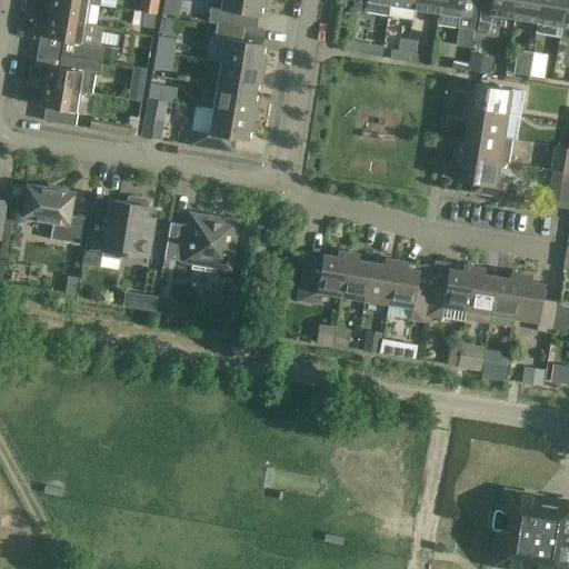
[(69,0),(50,0),(48,18),(86,23),(89,5),(89,3),(69,0)]
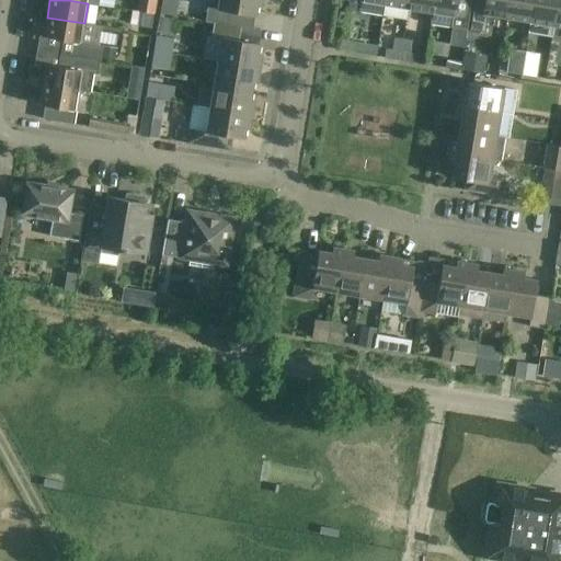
[(155,0),(138,0),(137,11),(153,13),(155,0)]
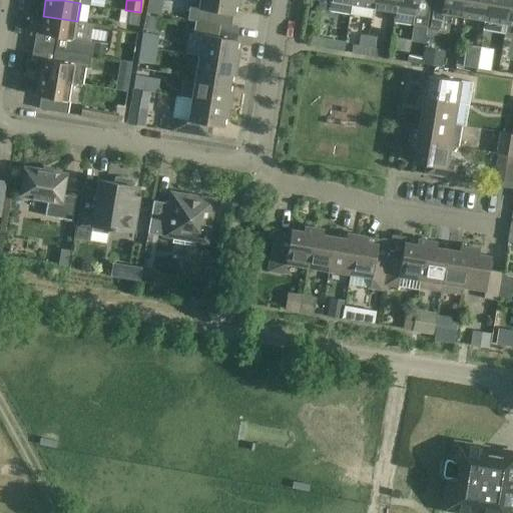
[(163,0),(147,0),(145,12),(161,15),(163,0)]
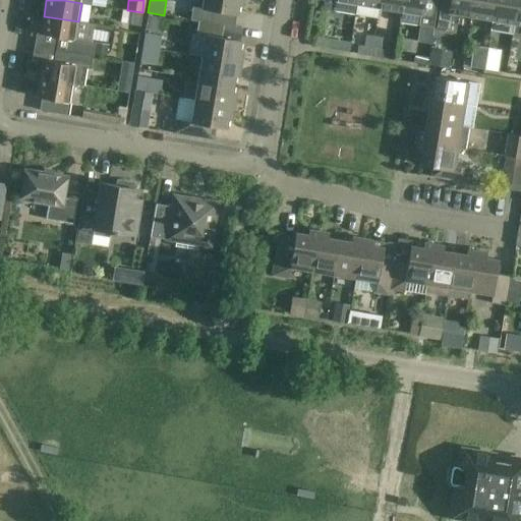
[(242,6),(242,0),(203,0),(203,8),(192,6),(190,19),(198,21),(198,20),(213,23),(213,22),(215,10),(237,14),(238,6),(242,6)]
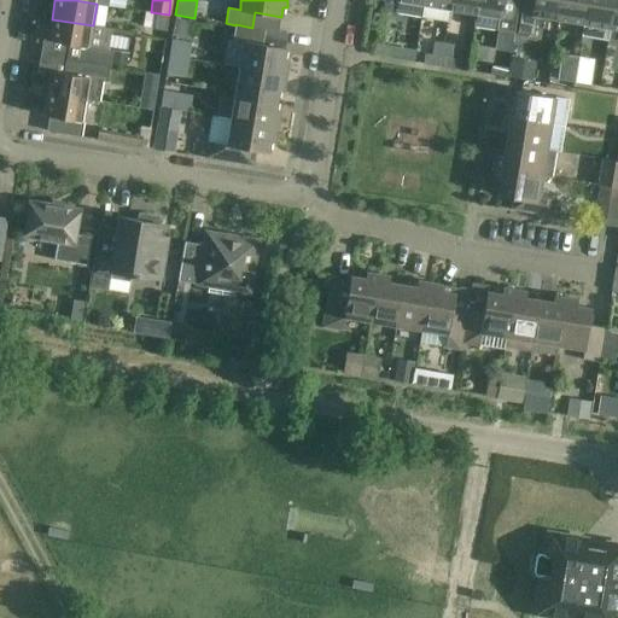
[(424,5),(424,0),(383,0),(382,11),(421,17),(424,5)]
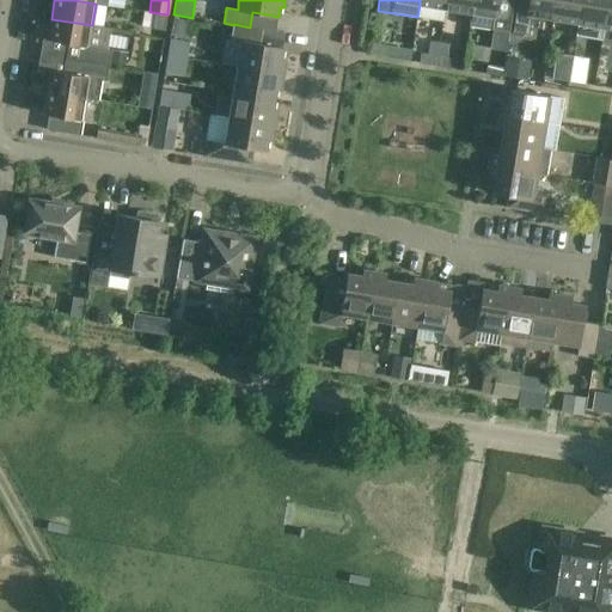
[(472,0),(446,0),(445,10),(470,13),(472,0)]
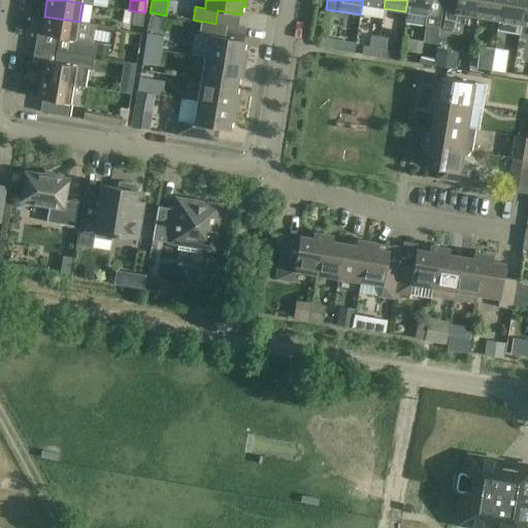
[(407,0),(405,11),(406,11),(405,23),(438,29),(443,0),(407,0)]
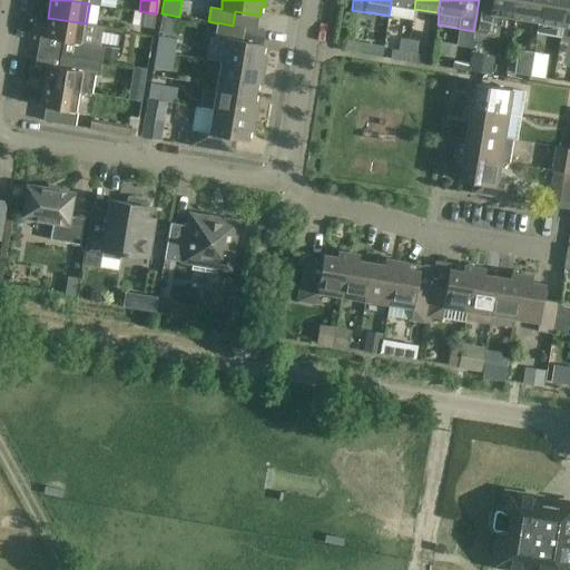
[(481,12),(479,30),(493,32),(497,15),(514,18),(517,0),(481,0),(479,12),(481,12)]
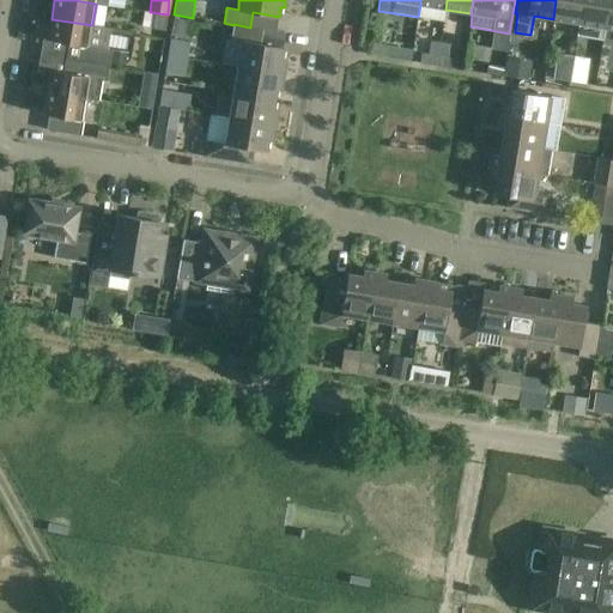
[(582,0),(556,0),(553,19),(580,24),(582,0)]
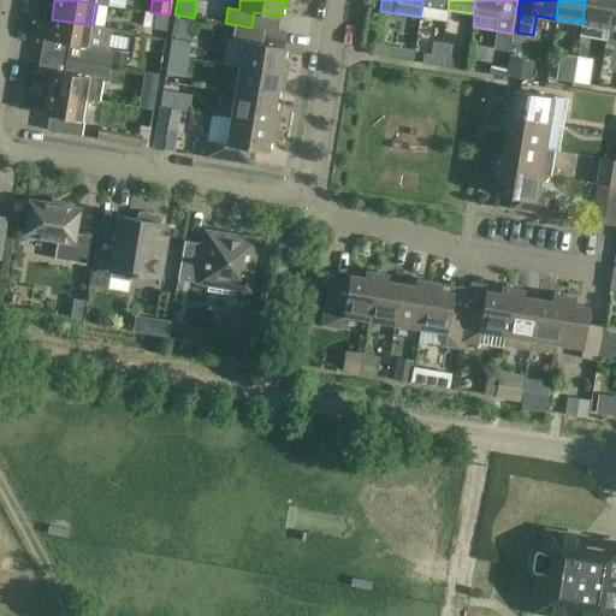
[(611,0),(585,0),(582,24),(580,36),(606,41),(609,28),(608,28),(611,0)]
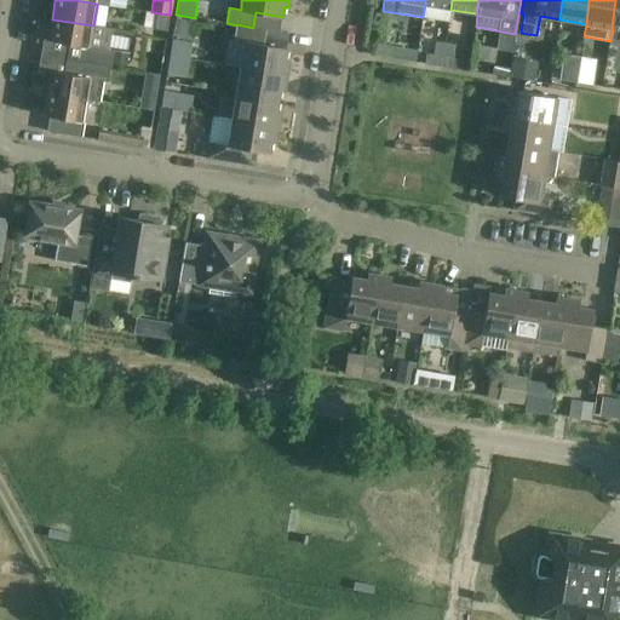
[(170,16),(158,15),(155,29),(167,32),(170,16)]
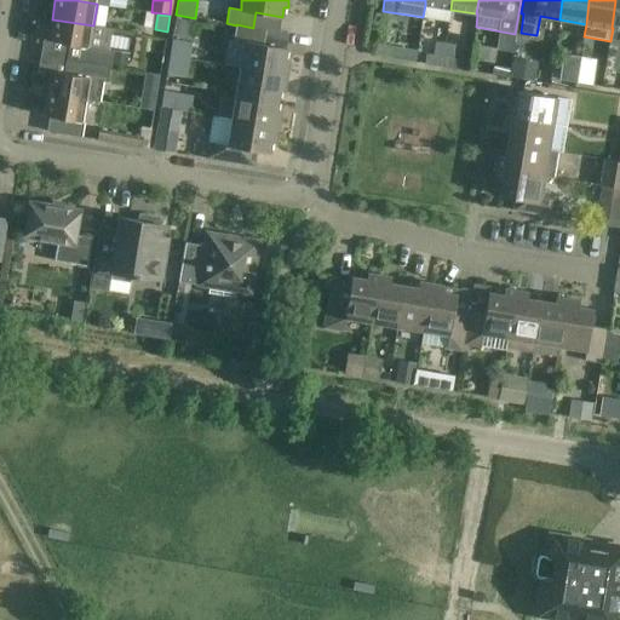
[(65,58),(110,65),(113,51),(90,47),(93,26),(52,19),(49,41),(61,42),(58,57),(65,58)]
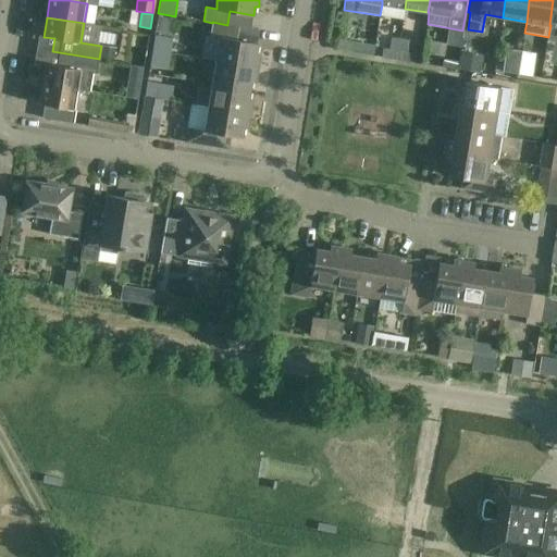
[(217,61),(258,67),(260,53),(256,52),(258,44),(233,39),(236,26),(227,24),(227,25),(212,22),(212,23),(210,36),(220,38),(217,61)]
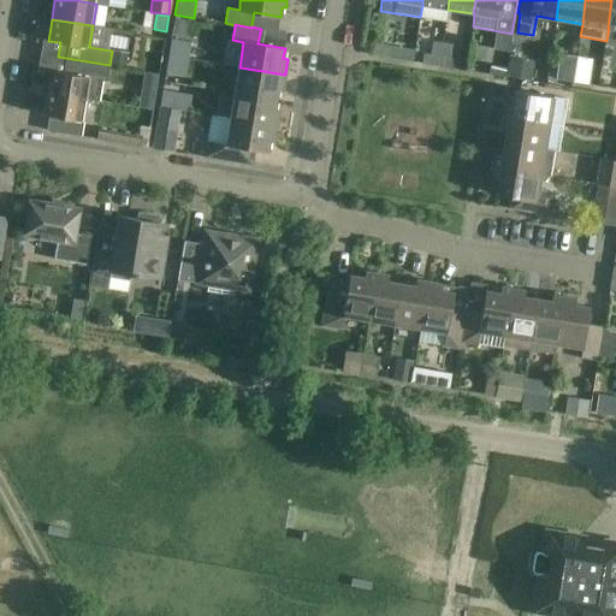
[(171,40),(169,55),(178,58),(188,60),(191,42),(171,40)]
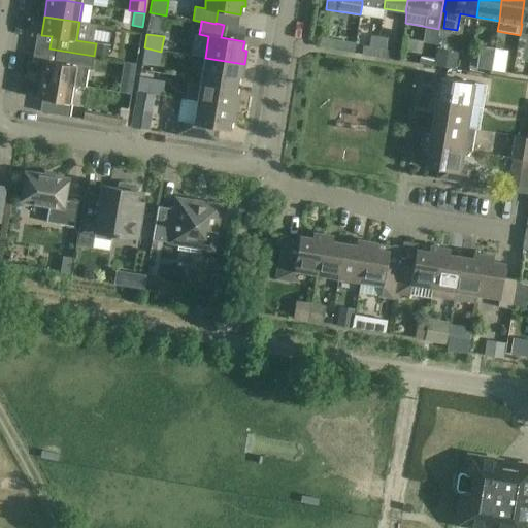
[(375,57),(377,48),(363,46),(361,55),(375,57)]
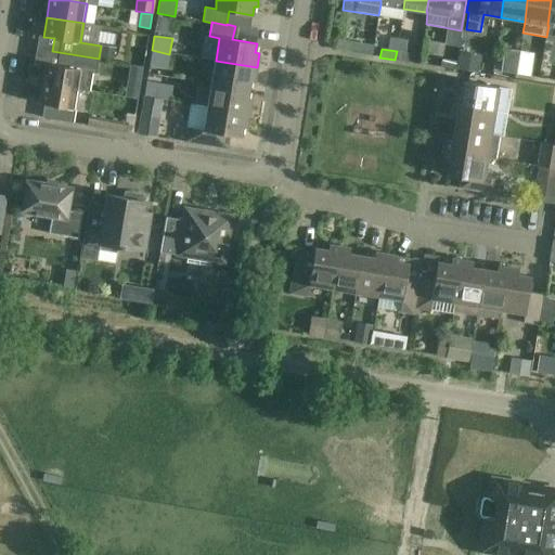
[(160,52),(152,50),(150,65),(158,66),(160,52)]
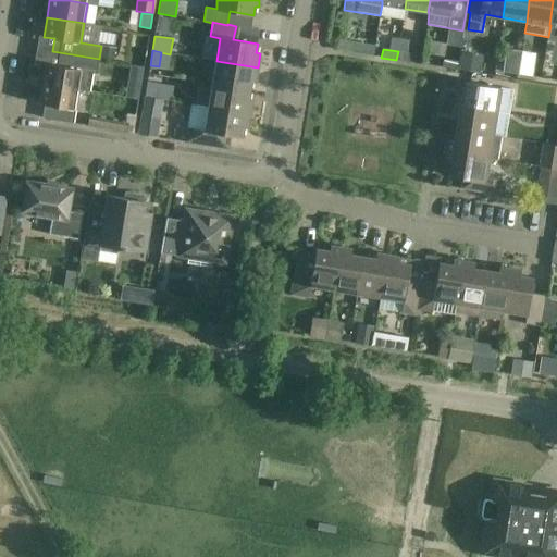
[(412,53),(398,51),(396,60),(411,62),(412,53)]
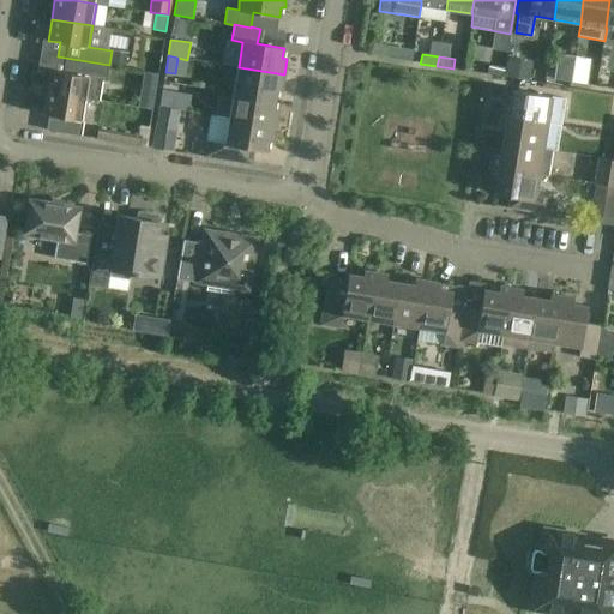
[(107,82),(109,65),(65,58),(62,72),(50,71),(47,92),(88,100),(100,101),(103,80),(107,82)]
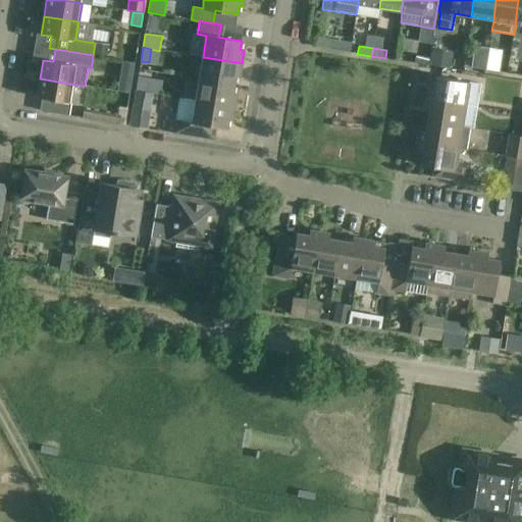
[(429,57),(415,54),(413,63),(428,65),(429,57)]
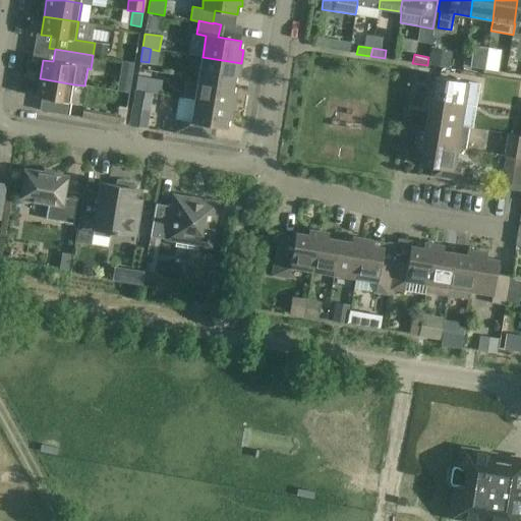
[(241,63),(203,57),(198,79),(233,84),(235,76),(238,77),(241,63)]
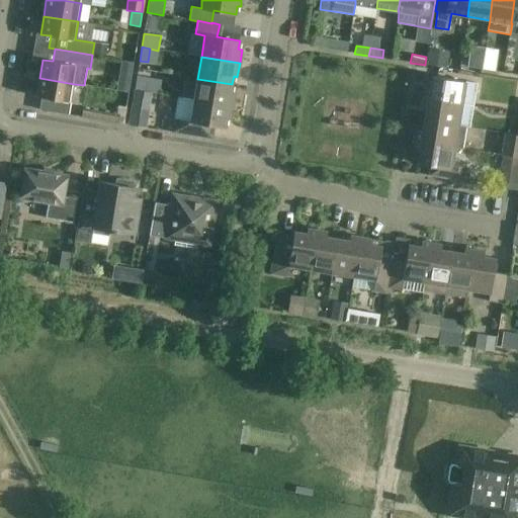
[(482,69),(483,61),(468,58),(466,67),(482,69)]
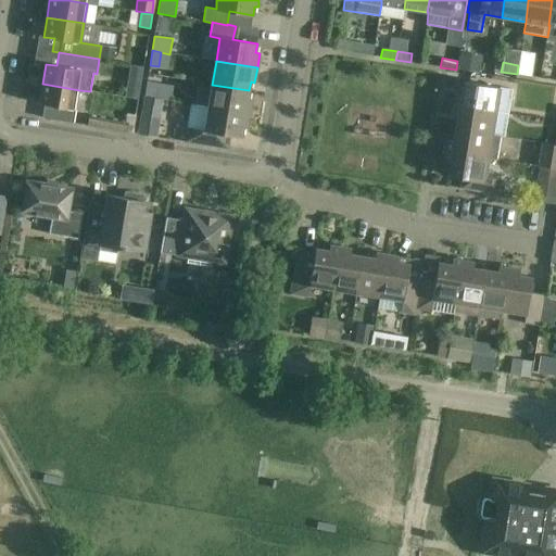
[(533,67),(518,65),(517,74),(531,76),(533,67)]
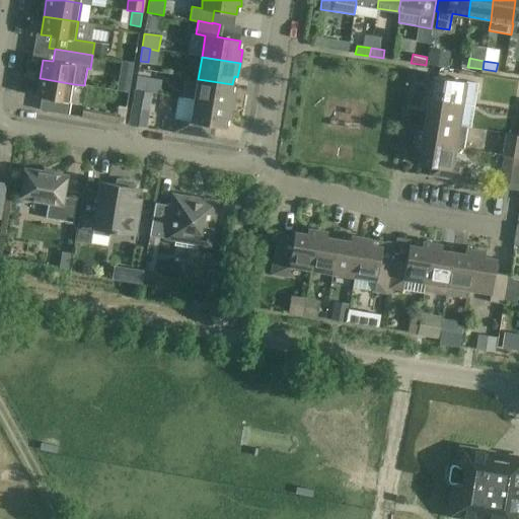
[(135,91),(152,93),(154,79),(145,77),(137,76),(135,91)]
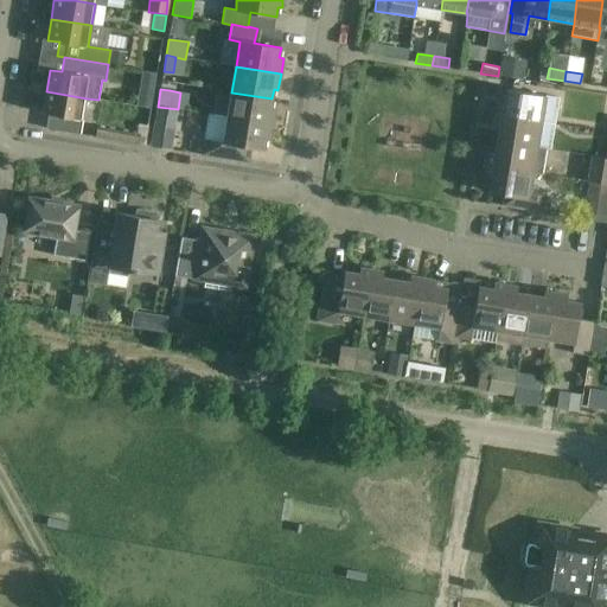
[(497,102),(494,114),(540,121),(544,95),(505,89),(503,103),(497,102)]
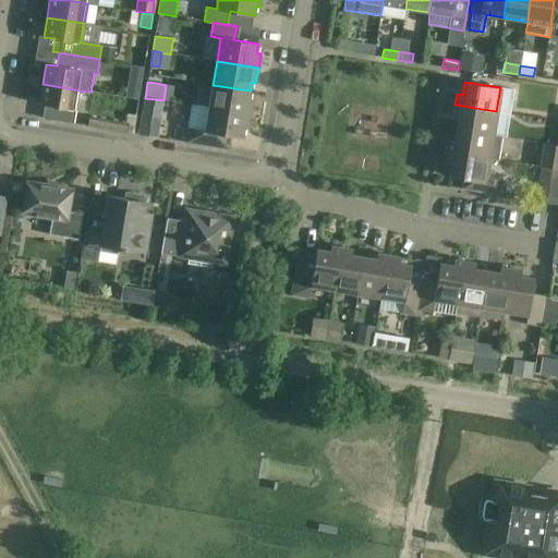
[(80,91),(43,84),(39,104),(50,106),(48,119),(74,123),(80,91)]
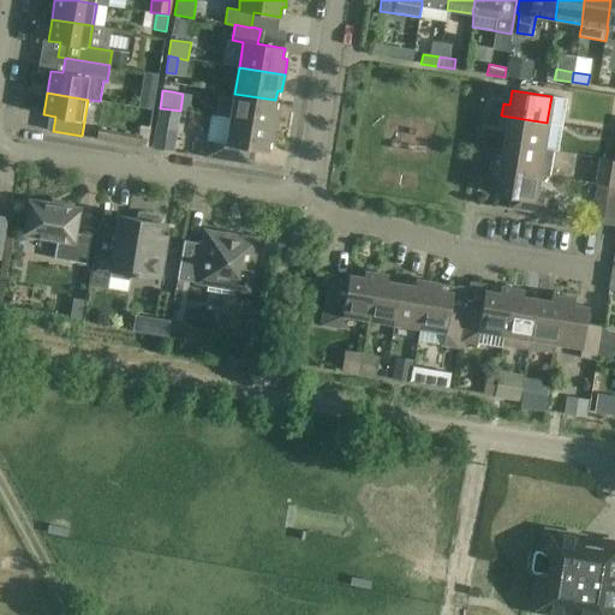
[(234,94),(230,119),(275,126),(279,109),(274,109),(275,100),(234,94)]
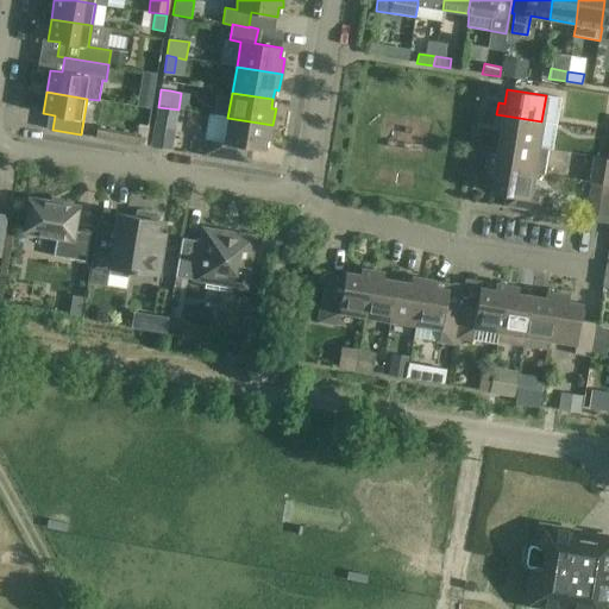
[(151,110),(154,96),(138,94),(137,107),(151,110)]
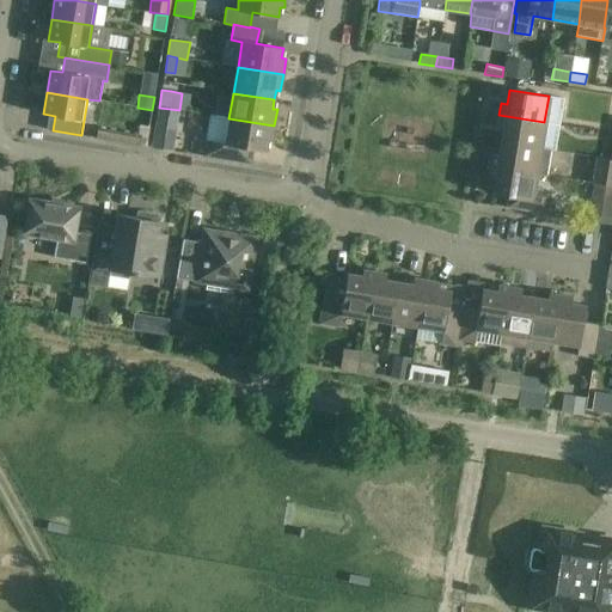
[(179,110),(159,108),(157,123),(177,126),(179,110)]
